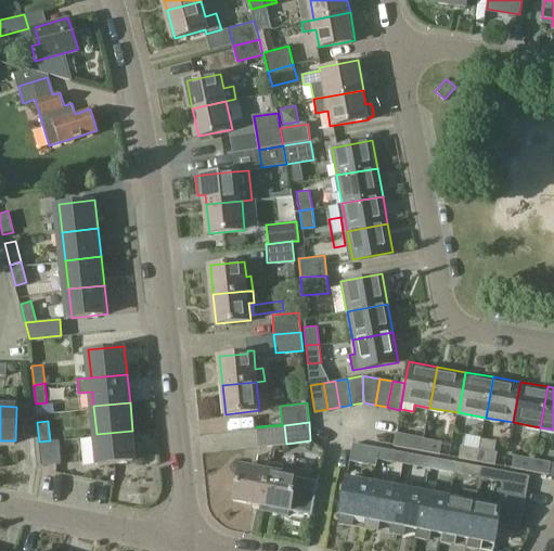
[(284,425),(256,427),(257,446),(286,444),(284,425)]
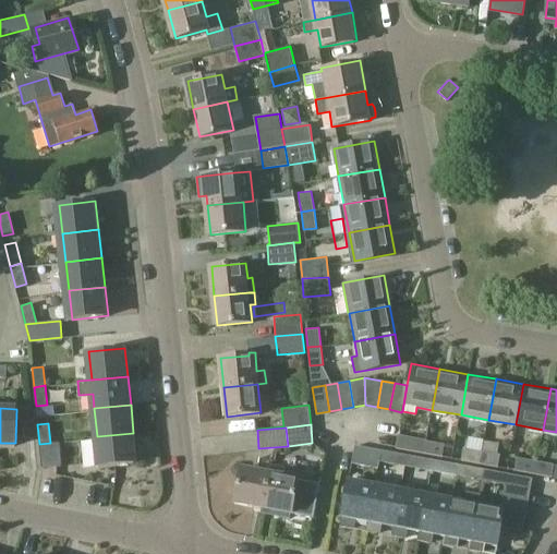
[(133,433),(97,436),(99,465),(136,461),(133,433)]
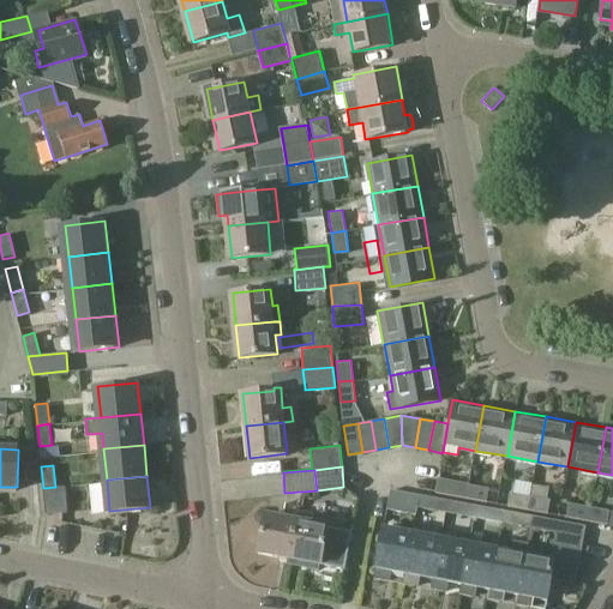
[(438,476),(434,490),(467,496),(469,483),(469,482),(438,476)]
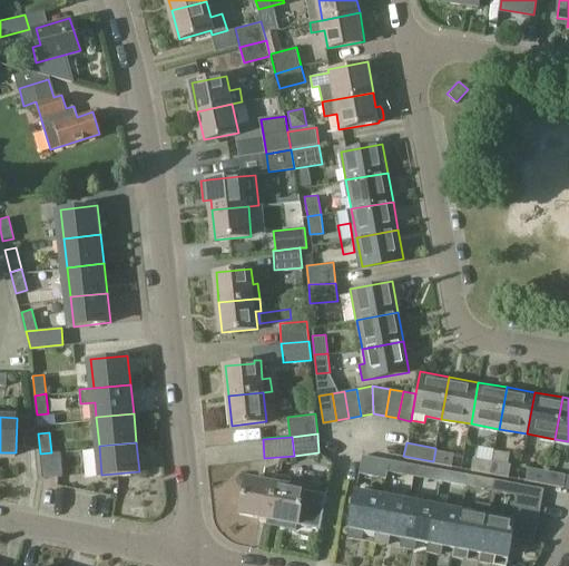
[(453,452),(435,449),(433,461),(451,465),(453,452)]
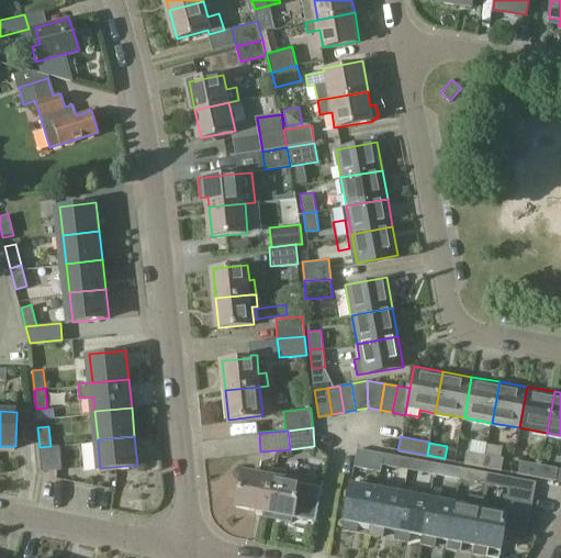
[(51,446),(40,447),(42,470),(63,468),(60,445),(51,446)]
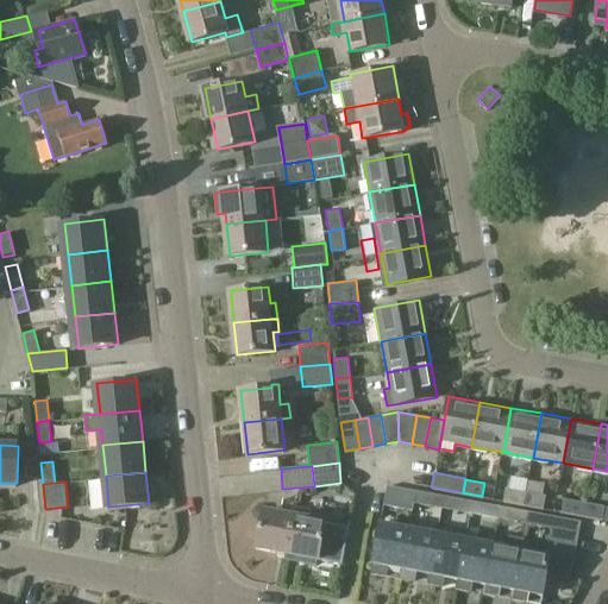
[(414,501),(417,489),(387,483),(383,503),(412,509),(414,501)]
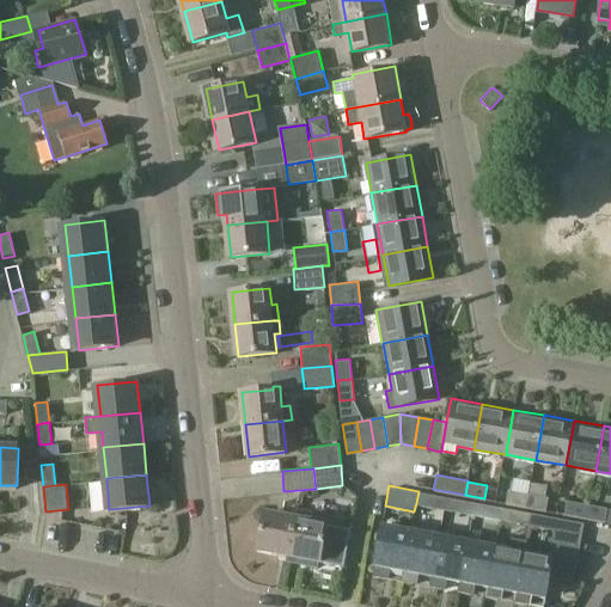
[(526,507),(530,492),(508,489),(506,502),(526,507)]
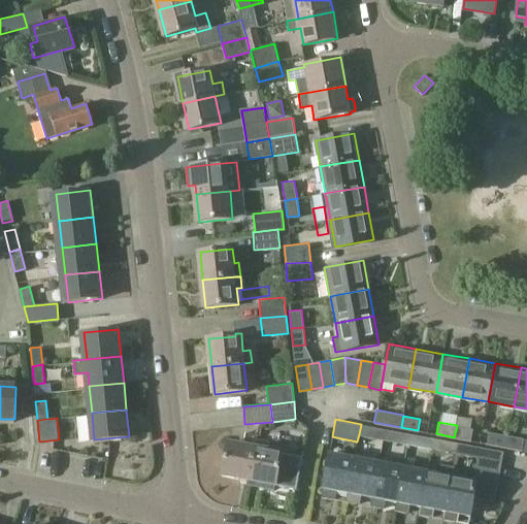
[(385,428),(361,424),(359,434),(384,438),(385,428)]
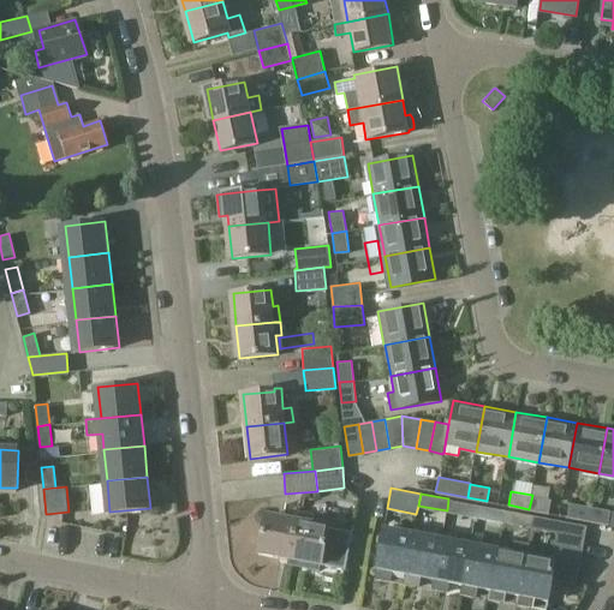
[(550,498),(532,495),(529,509),(548,513),(550,498)]
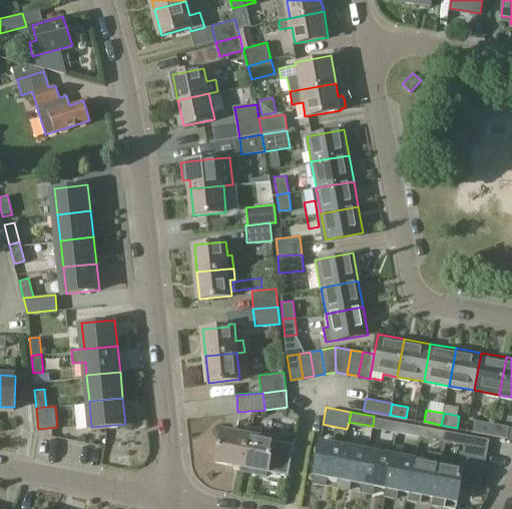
[(398,421),(374,416),(373,426),(396,431),(398,421)]
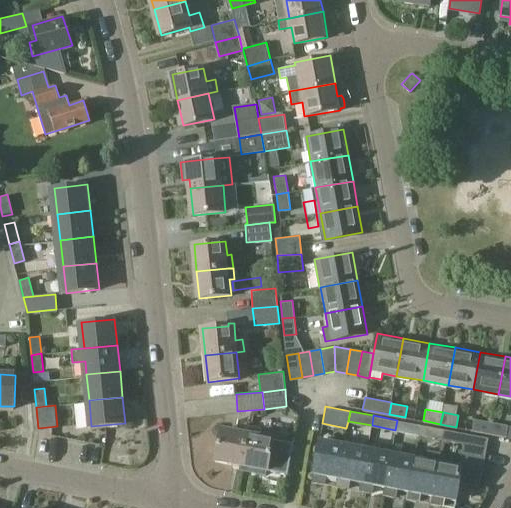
[(474,418),(472,430),(489,433),(491,421),(474,418)]
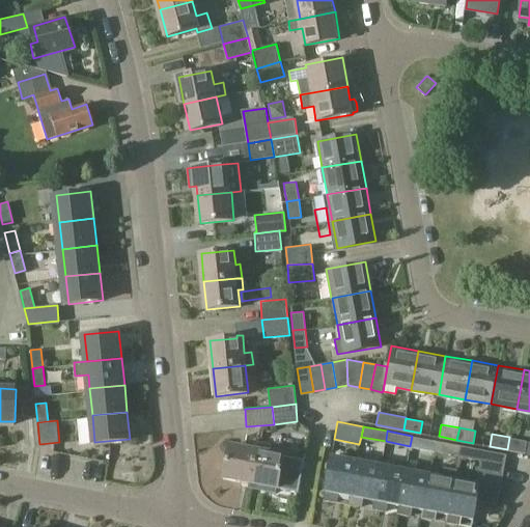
[(437,440),(412,436),(410,446),(435,450),(437,440)]
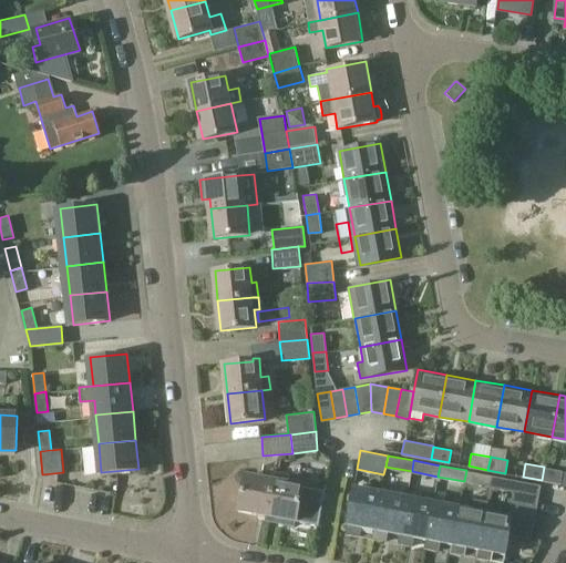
[(544,467),(542,480),(561,484),(563,471),(561,470),(544,467)]
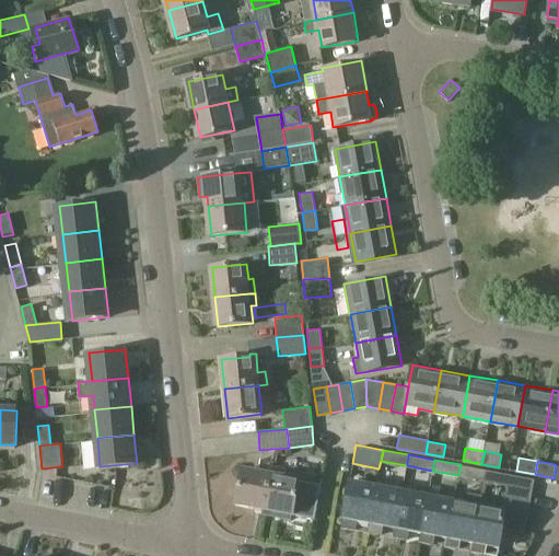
[(486,470),(461,464),(458,475),(484,481),(486,470)]
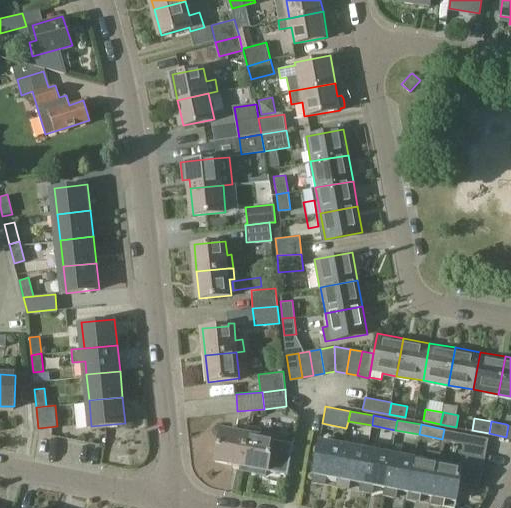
[(242,464),(248,433),(221,428),(215,459),(242,464)]
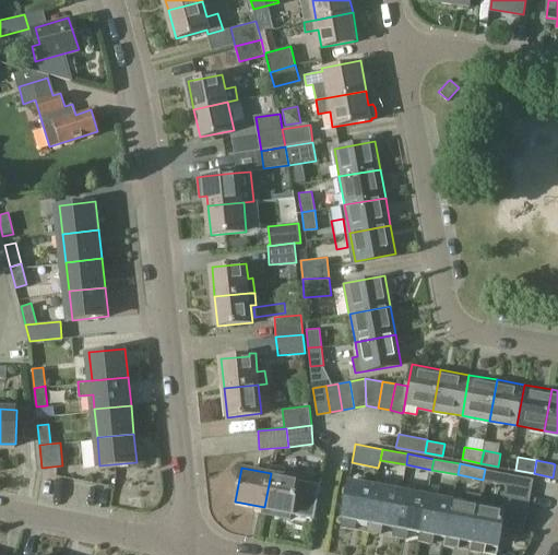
[(485,469),(483,480),(506,484),(508,472),(485,469)]
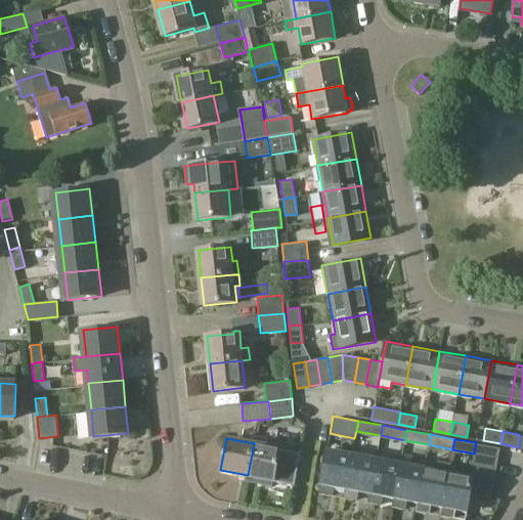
[(476,442),(474,453),(473,456),(497,460),(499,447),(476,442)]
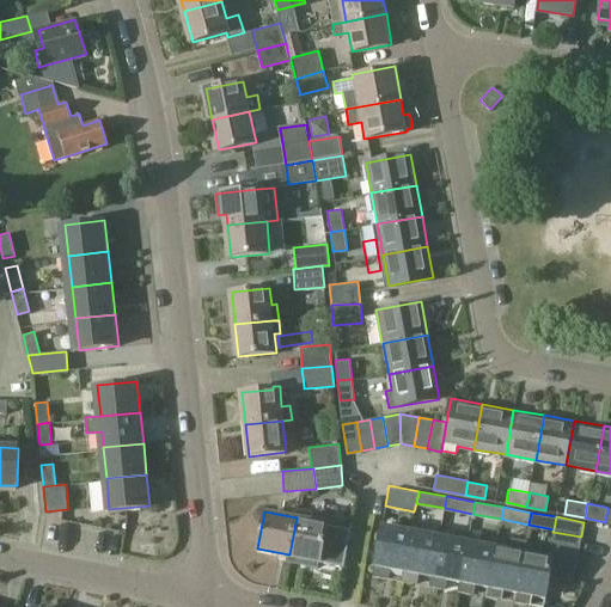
[(297,517),(289,555),(304,558),(303,563),(317,565),(318,560),(344,565),(352,528),(329,523),(297,517)]
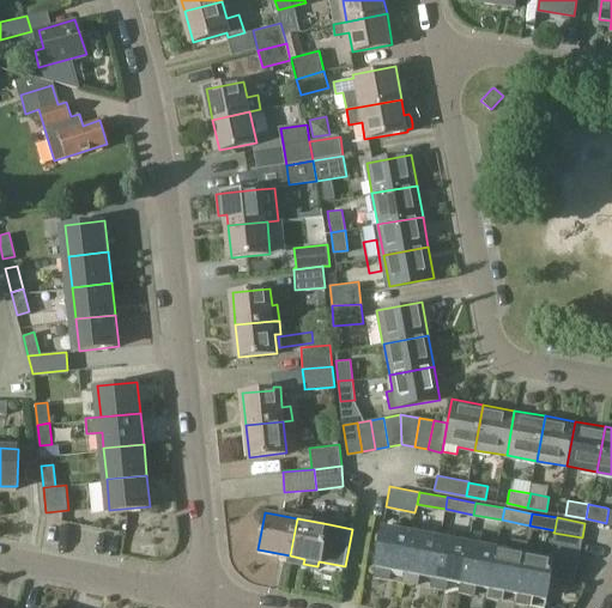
[(383,526),(376,565),(374,576),(387,578),(389,567),(405,570),(412,530),(383,526)]
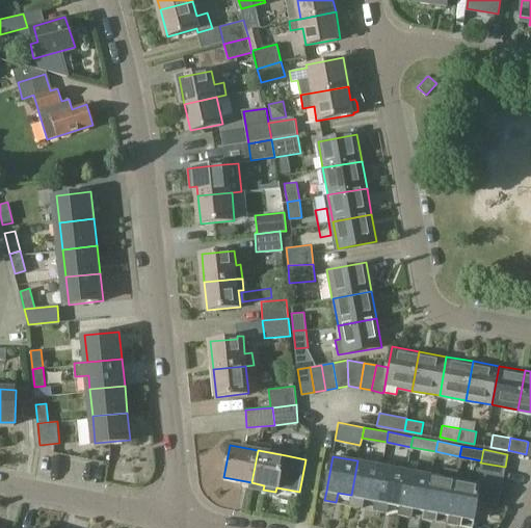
[(357,460),(351,495),(349,504),(360,506),(362,497),(376,499),(381,466),(357,460)]
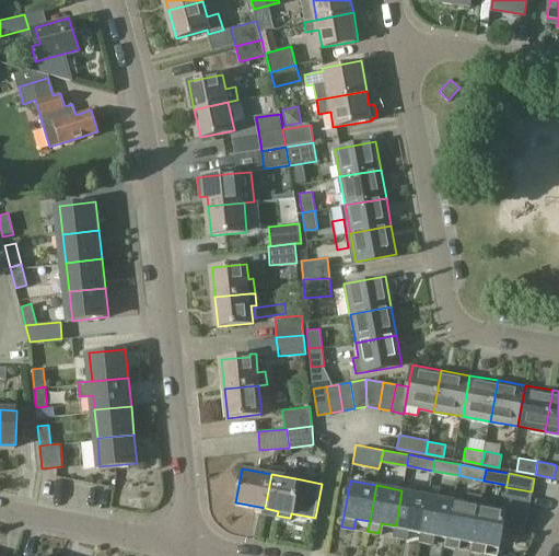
[(396,525),(394,535),(405,537),(407,528),(421,531),(428,495),(430,487),(417,485),(415,493),(402,490),(396,525)]
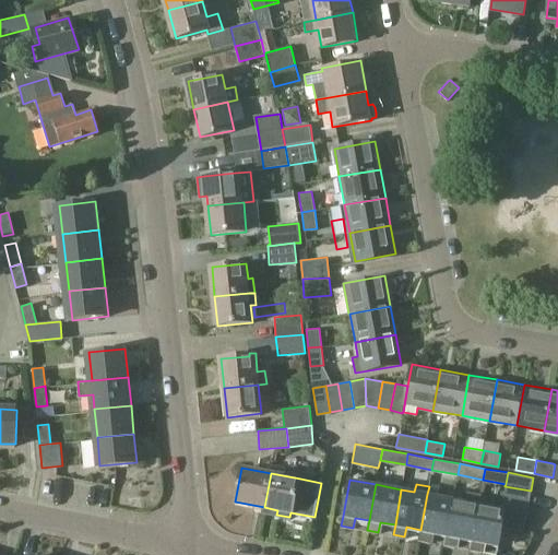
[(531,491),(505,486),(502,498),(527,504),(531,491)]
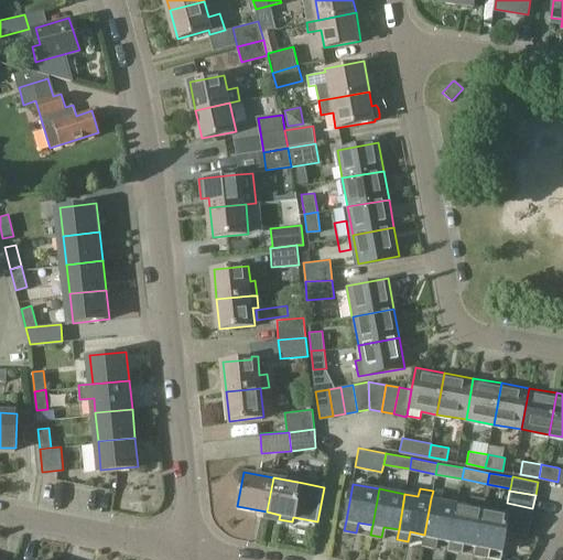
[(451,539),(448,549),(461,551),(462,541),(476,544),(483,508),(485,498),(471,496),(468,505),(457,503),(451,539)]
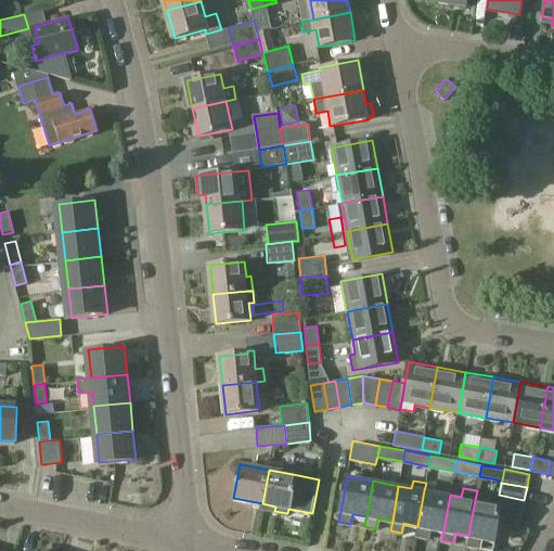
[(417,526),(415,536),(426,537),(428,527),(443,530),(450,495),(424,490),(417,526)]
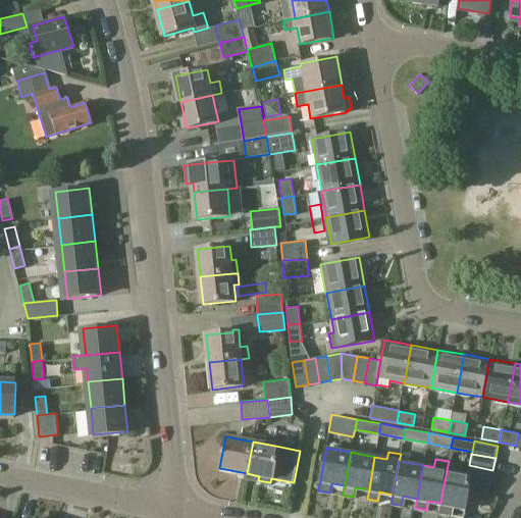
[(469,465),(468,473),(472,474),(471,478),(490,482),(492,470),(469,465)]
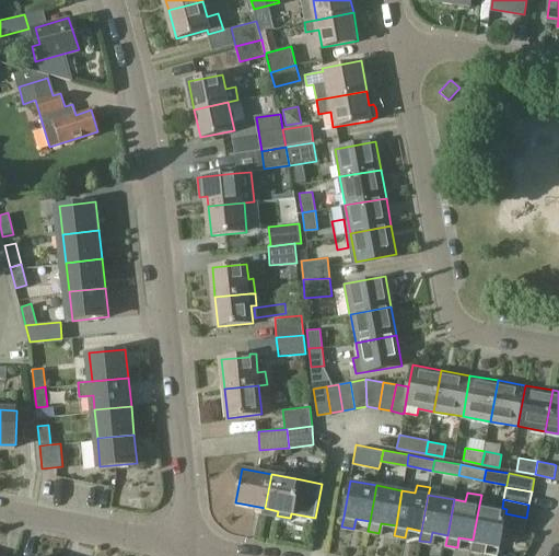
[(479,505),(473,540),(472,549),(481,552),(484,542),(499,545),(497,554),(498,554),(503,526),(524,531),(526,518),(505,513),(507,509),(502,508),(479,505)]
